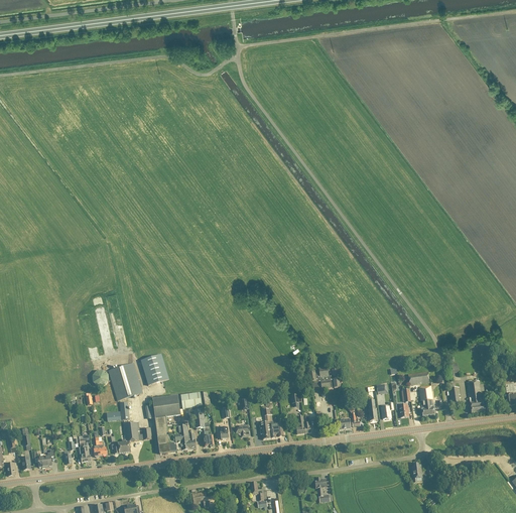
[(161,353),(141,359),(148,384),(168,378),(161,353)]
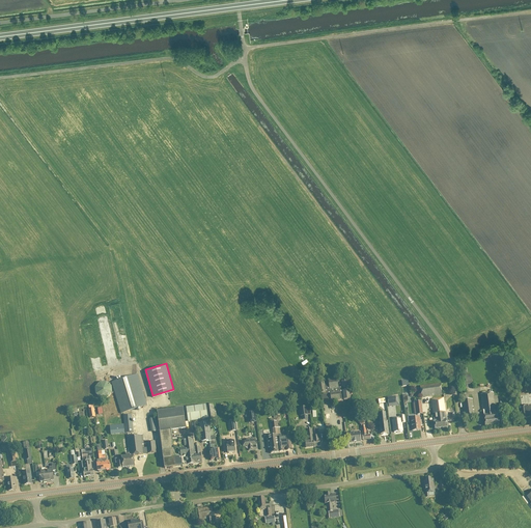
[(111,380),(120,411),(146,404),(137,372),(111,380)]
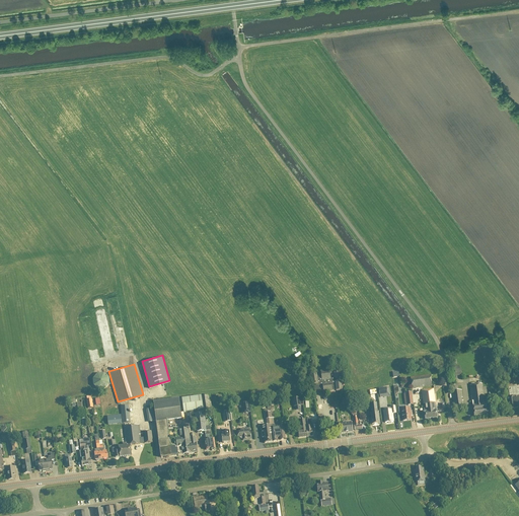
[(314,382),(314,384),(314,385),(319,389),(323,388),(323,390),(332,389),(332,388),(335,388),(336,387),(337,388),(344,387),(343,378),(341,379),(341,375),(342,375),(341,366),(334,367),(334,368),(329,368),(320,369),(320,372),(316,373),(316,372),(309,373),(310,382),(314,382)]
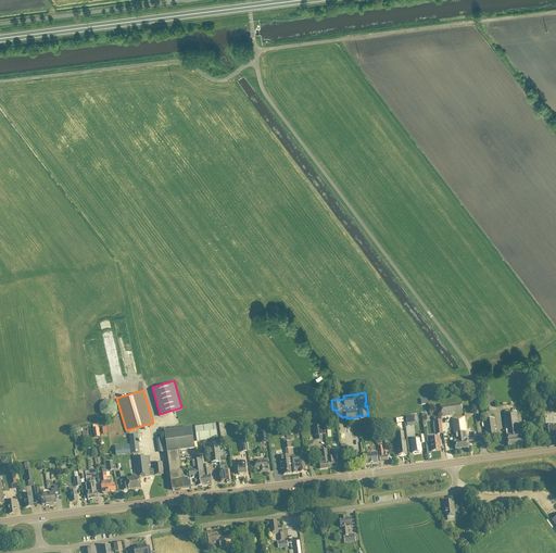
[(99,403),(100,411),(105,415),(112,414),(116,409),(116,402),(111,398),(104,398),(99,403)]
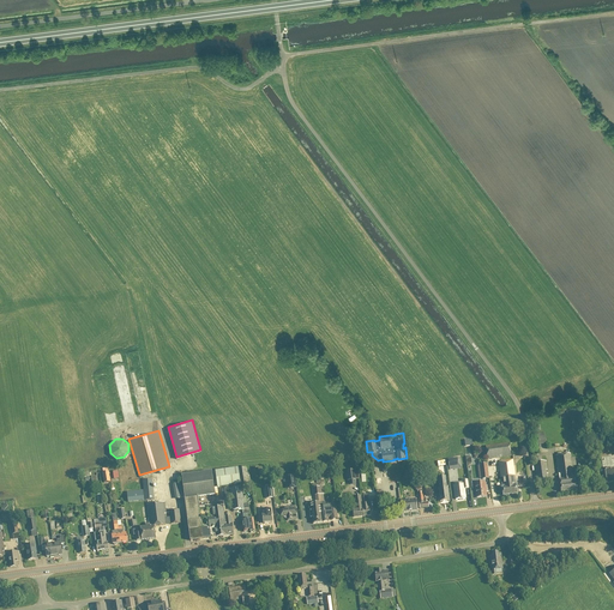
[(509,440),(486,444),(487,456),(511,453),(509,440)]
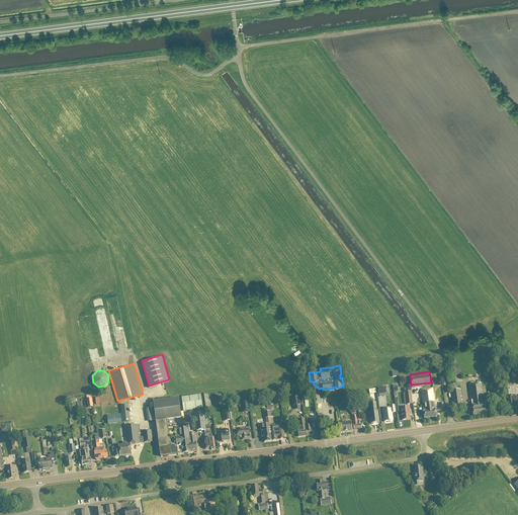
[(484,401),(481,380),(469,382),(472,413),(487,411),(486,401),(484,401)]
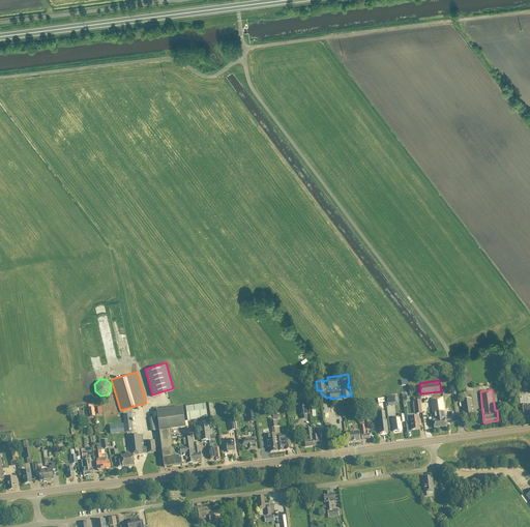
[(529,396),(529,392),(519,393),(522,416),(529,414),(529,396)]
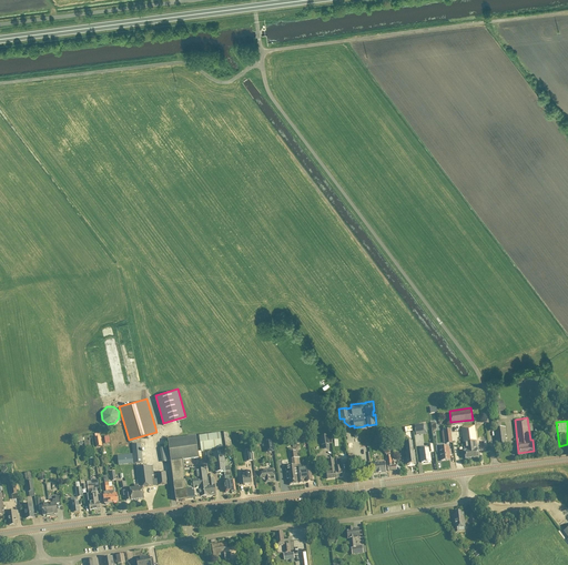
[(468,432),(467,424),(462,425),(464,440),(463,440),(465,456),(473,455),(472,447),(470,447),(469,444),(470,444),(469,440),(473,439),(473,437),(476,437),(475,431),(468,432)]
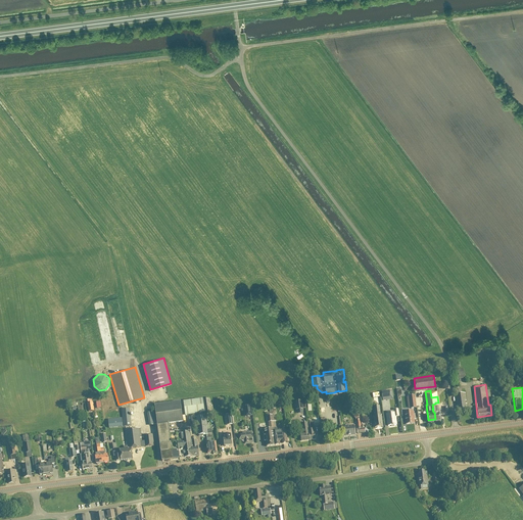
[(465,391),(455,392),(458,411),(467,410),(465,391)]
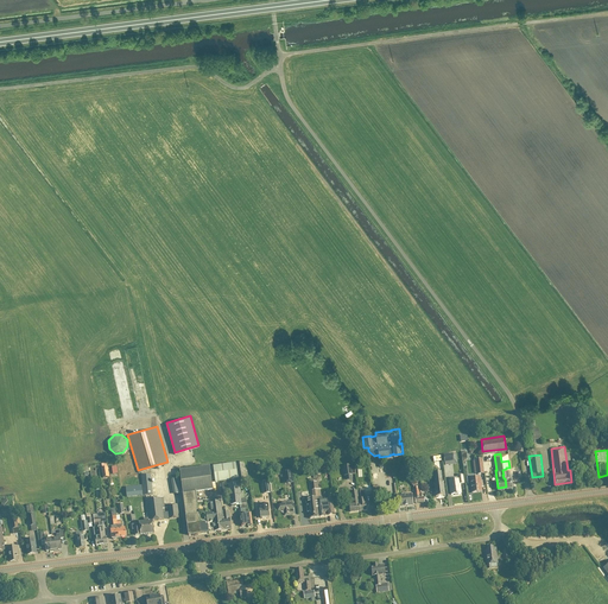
[(240,490),(239,482),(248,481),(245,461),(235,463),(238,477),(221,479),(223,494),(229,493),(230,503),(246,501),(246,497),(244,497),(244,489),(240,490)]
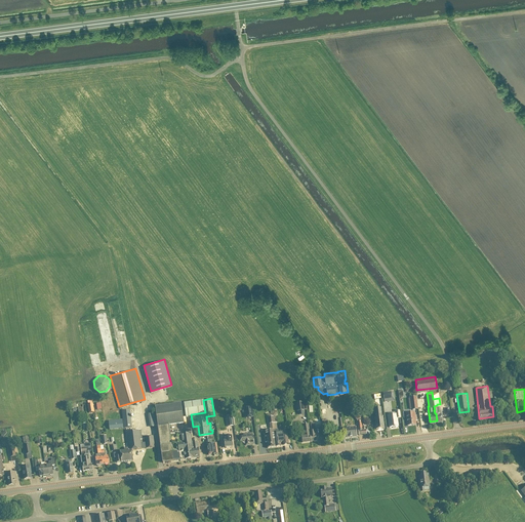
[(205,412),(203,400),(203,399),(184,401),(186,415),(191,414),(205,412)]
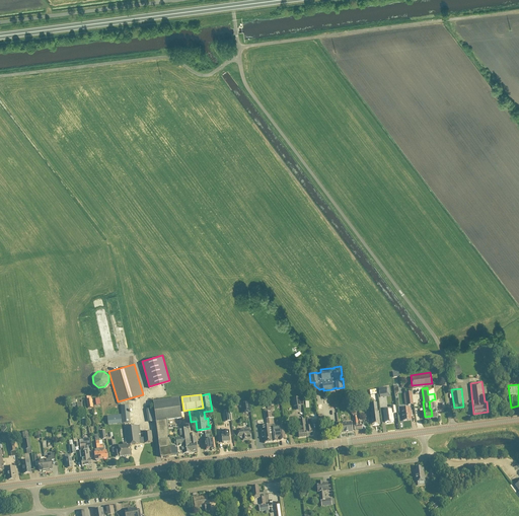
[(156,420),(166,419),(181,417),(178,396),(153,400),(156,420)]
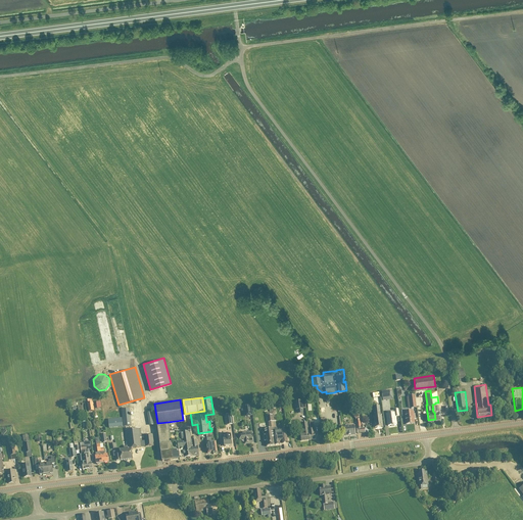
[(244,415),(253,414),(251,403),(242,405),(244,415)]
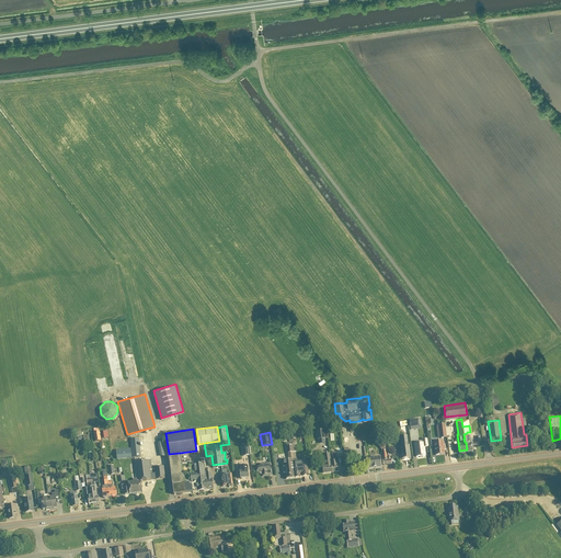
[(470,436),(470,432),(467,432),(467,433),(464,434),(465,439),(464,439),(465,442),(466,442),(467,450),(472,448),(471,436),(470,436)]
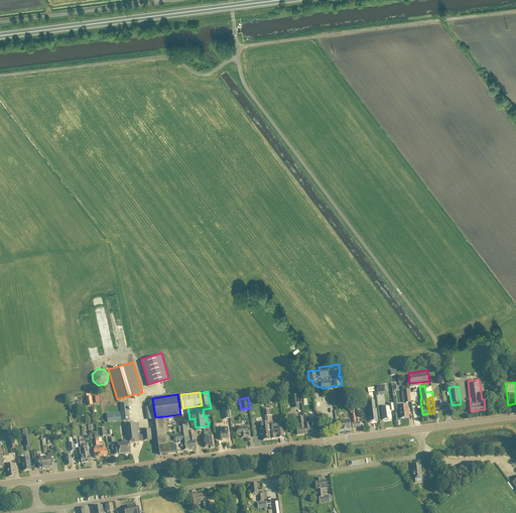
[(374,399),(368,399),(369,408),(368,409),(369,419),(378,418),(376,407),(375,408),(374,399)]
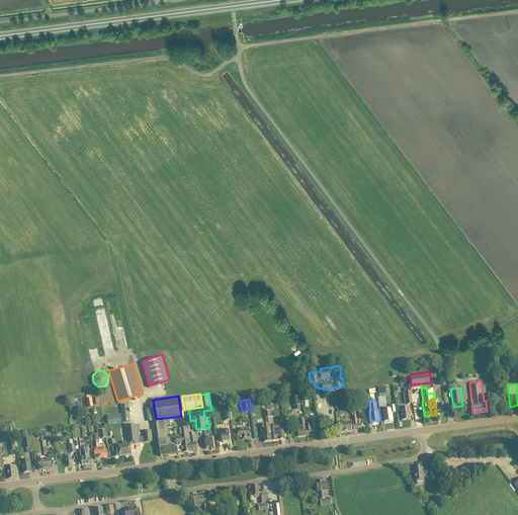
[(128,403),(120,403),(122,420),(130,419),(128,403)]
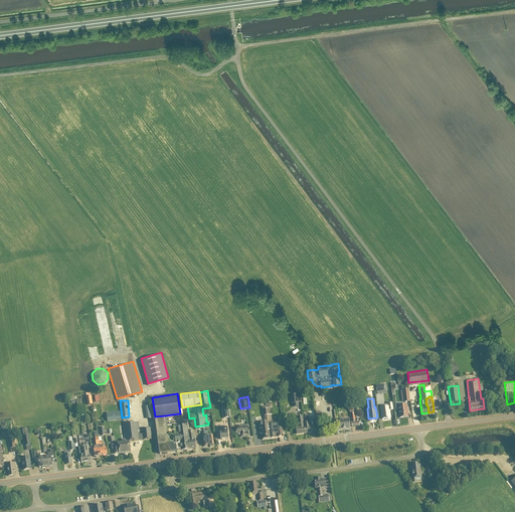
[(382,417),(384,416),(385,417),(387,417),(388,416),(390,415),(389,408),(392,407),(391,400),(388,401),(388,404),(380,405),(382,417)]
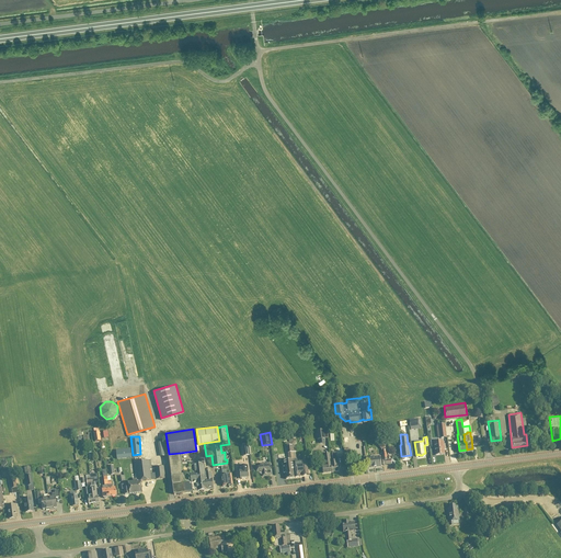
[(431,445),(434,445),(435,453),(444,452),(443,439),(435,440),(435,439),(431,439),(431,445)]
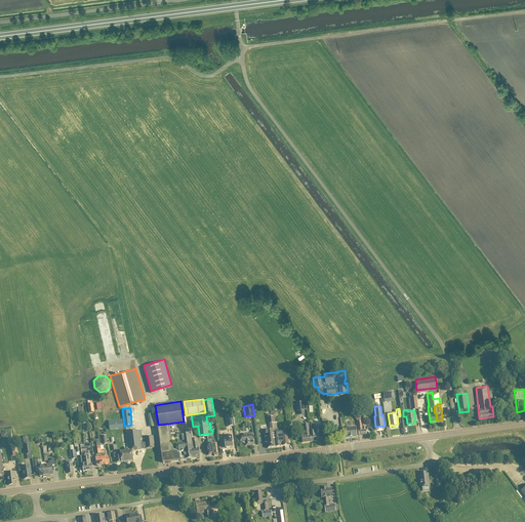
[(269,422),(274,420),(276,420),(275,411),(268,412),(269,422)]
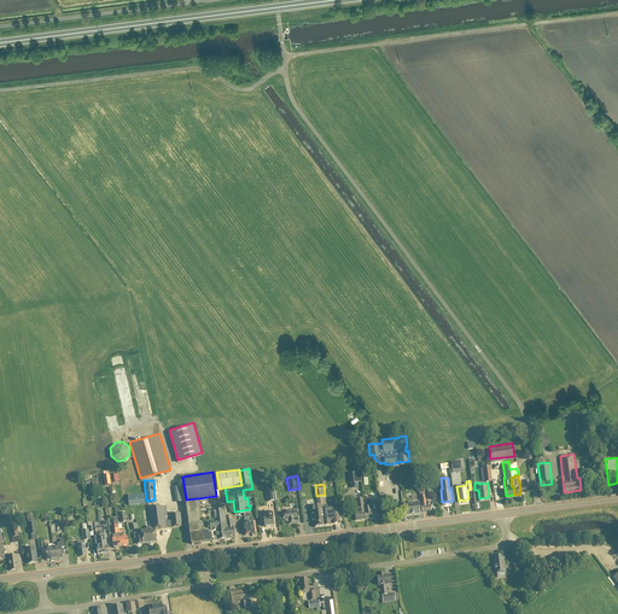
[(129,503),(145,501),(144,491),(128,492),(129,503)]
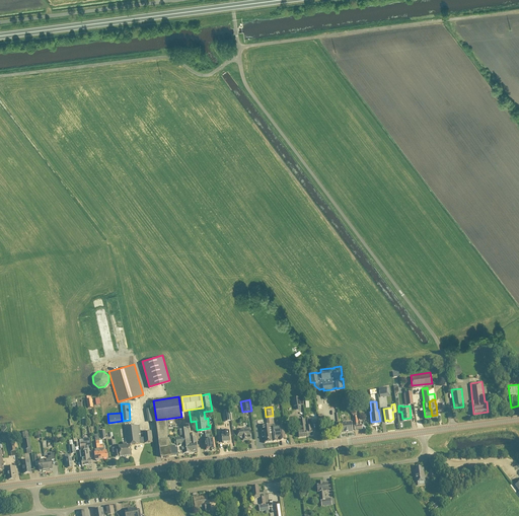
[(357,414),(353,415),(355,428),(362,427),(362,423),(358,424),(357,414)]
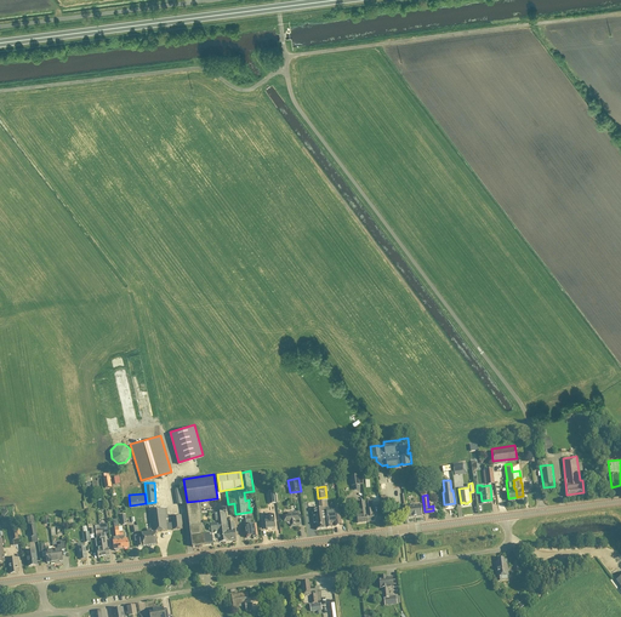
[(368,519),(366,508),(365,508),(364,498),(358,500),(359,512),(355,513),(357,520),(366,519),(368,519)]
